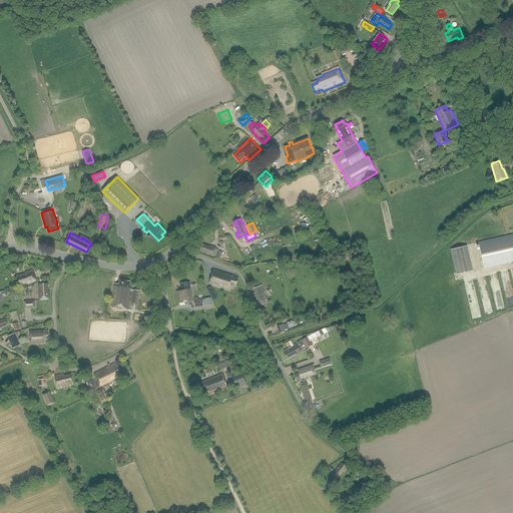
[(512,234),(478,243),(484,269),(512,261),(512,234)]
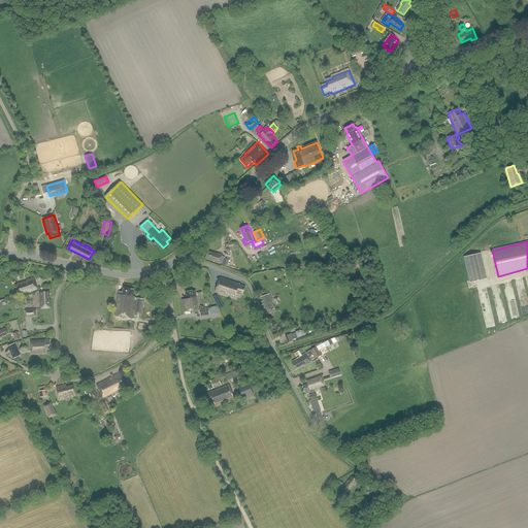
[(225,257),(222,256),(223,254),(217,252),(217,253),(208,251),(205,258),(211,260),(220,263),(220,262),(223,263),(225,257)]
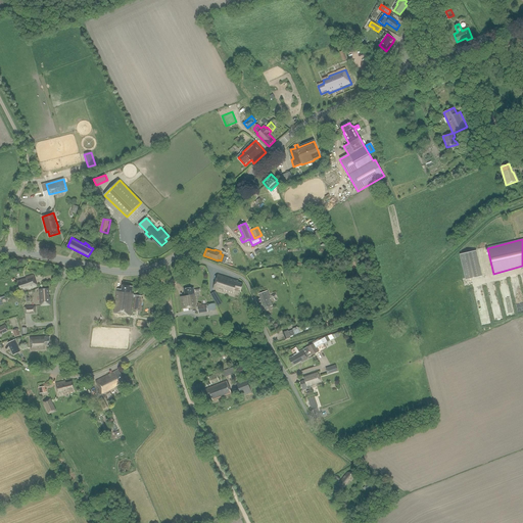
[(460,254),(465,280),(482,276),(476,250),(460,254)]
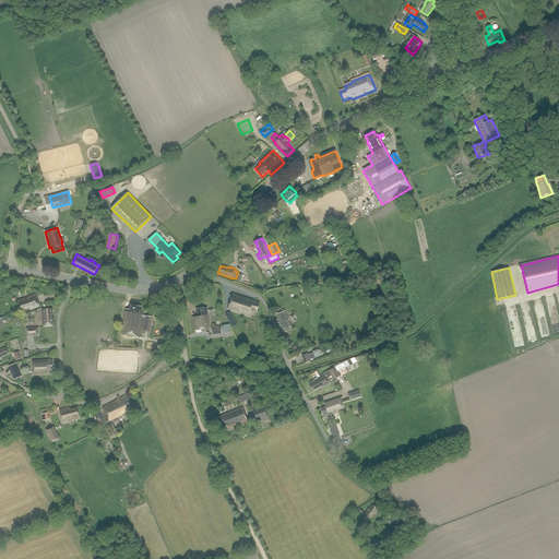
[(257,311),(259,304),(252,301),(252,299),(233,293),(227,308),(248,314),(250,309),(257,311)]
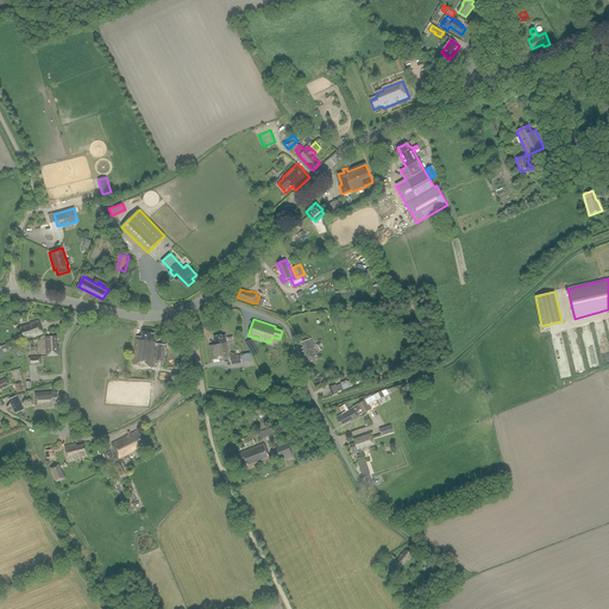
[(32,337),(43,334),(38,320),(27,324),(27,325),(20,327),(24,338),(31,336),(32,337)]
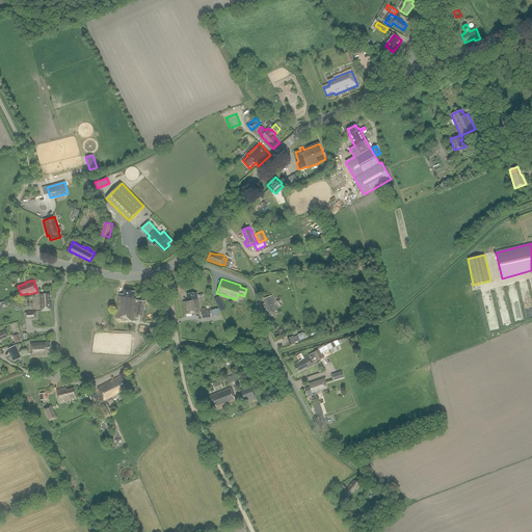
[(143,316),(145,303),(144,303),(144,300),(136,299),(136,297),(134,297),(135,291),(125,289),(124,294),(120,293),(116,318),(133,320),(135,301),(138,301),(137,303),(135,315),(143,316)]
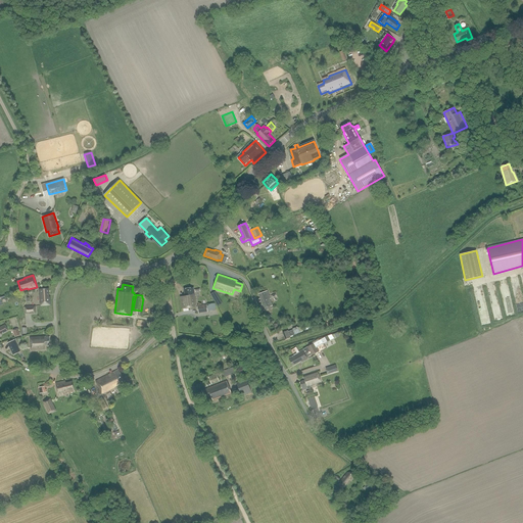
[(182,307),(196,305),(194,287),(184,288),(185,295),(181,296),(182,307)]
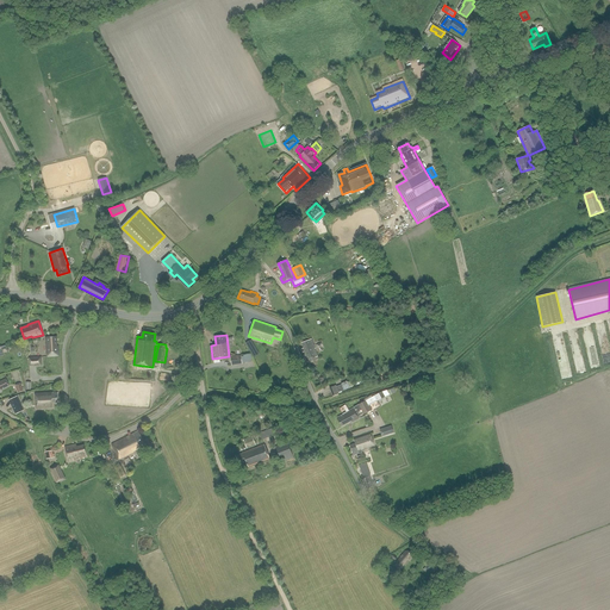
[(60,356),(58,346),(57,346),(57,337),(45,337),(48,358),(60,356)]
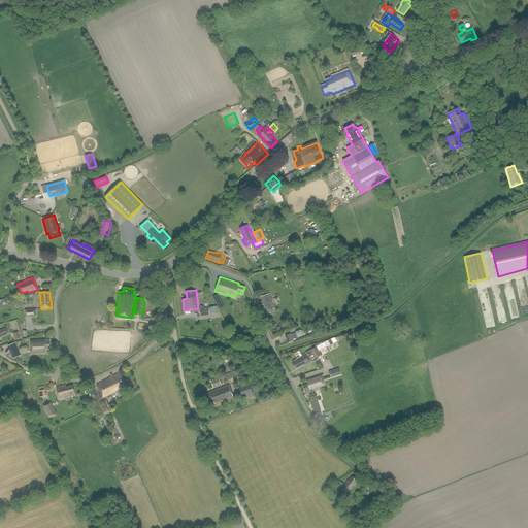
[(261,302),(262,305),(263,304),(264,307),(263,307),(265,314),(275,310),(269,294),(261,296),(263,301),(261,302)]
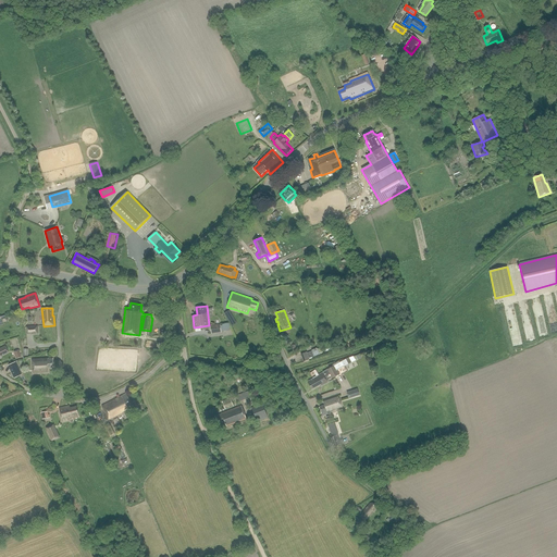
[(210,325),(211,334),(221,332),(220,324),(210,325)]
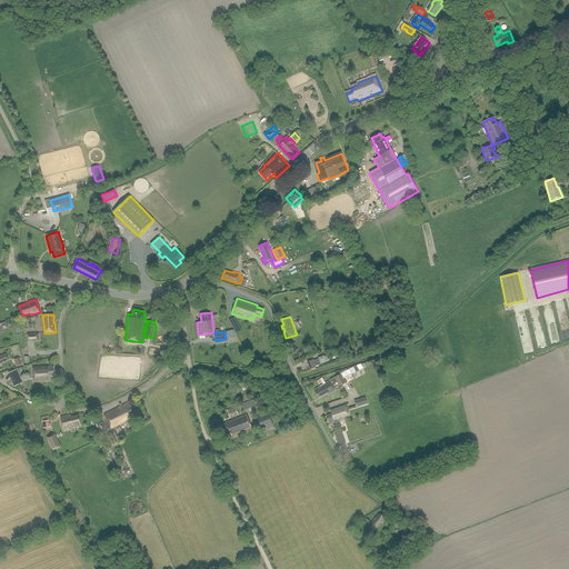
[(27,333),(27,341),(39,341),(39,332),(27,333)]
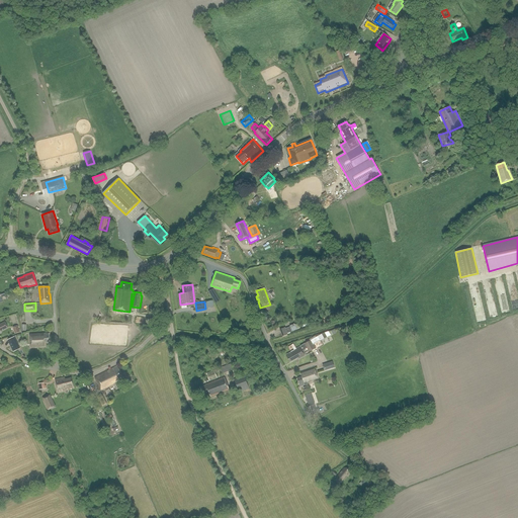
[(0,330),(1,330),(1,331),(8,328),(5,322),(0,324),(0,330)]
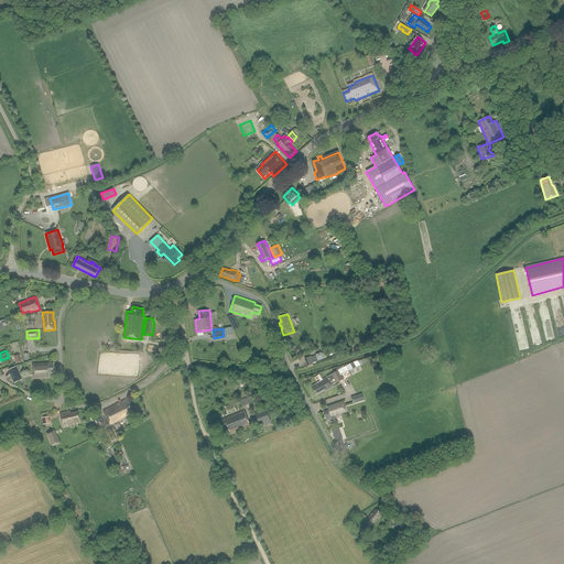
[(311,356),(304,358),(307,366),(316,362),(314,357),(312,358),(311,356)]
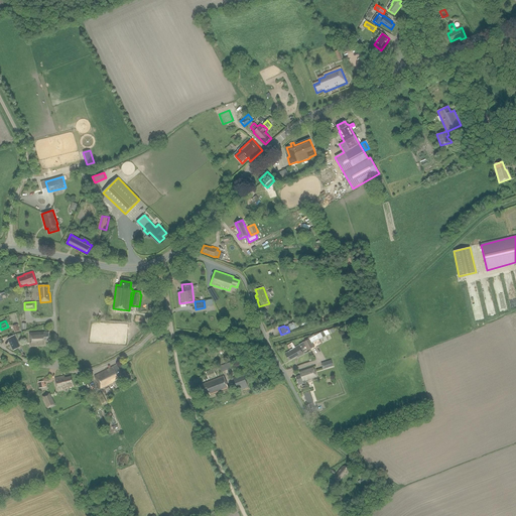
[(49,341),(49,339),(48,333),(45,333),(45,332),(30,333),(31,346),(44,345),(44,341),(49,341)]
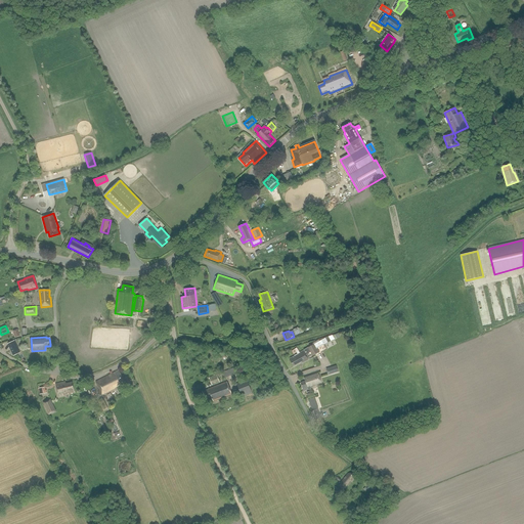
[(298,354),(290,358),(294,365),(301,361),(302,362),(308,358),(306,354),(309,352),(311,355),(318,351),(317,348),(331,341),(329,337),(304,350),(300,352),(297,348),(295,349),(298,354)]
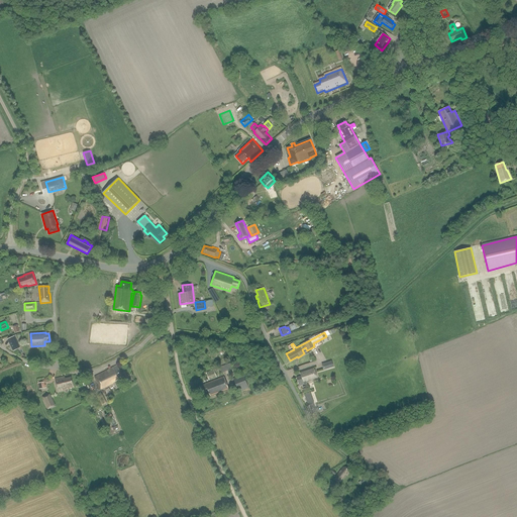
[(14,336),(8,339),(13,350),(19,348),(14,336)]
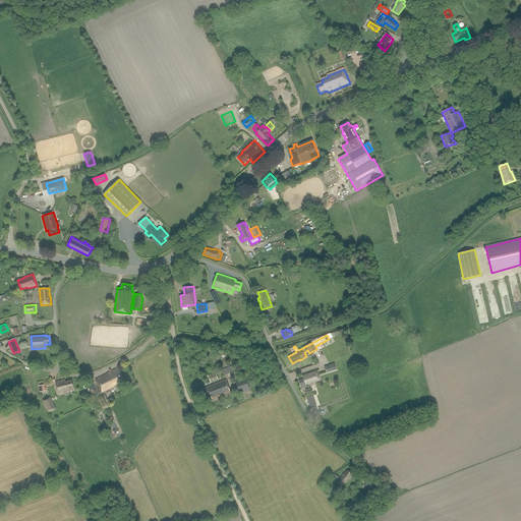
[(337,370),(335,363),(325,367),(327,373),(337,370)]
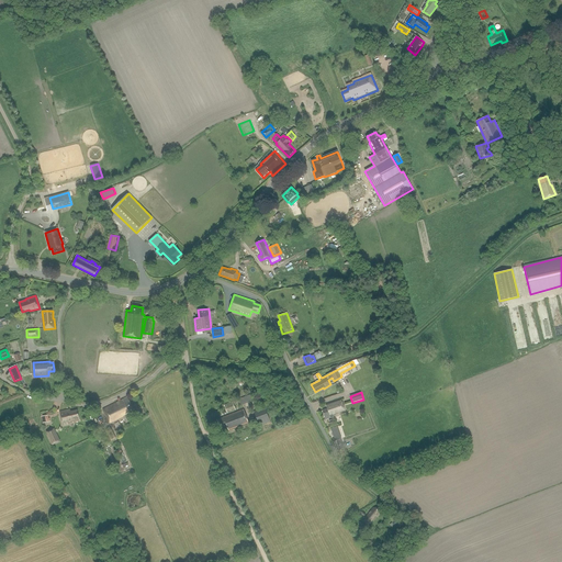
[(243,404),(253,402),(250,394),(240,397),(243,404)]
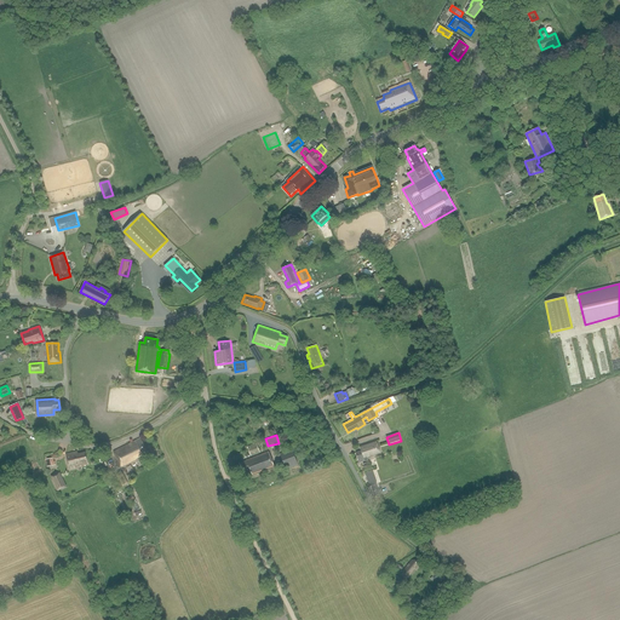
[(138,458),(148,453),(141,438),(113,452),(121,469),(136,461),(138,466),(142,465),(138,458)]
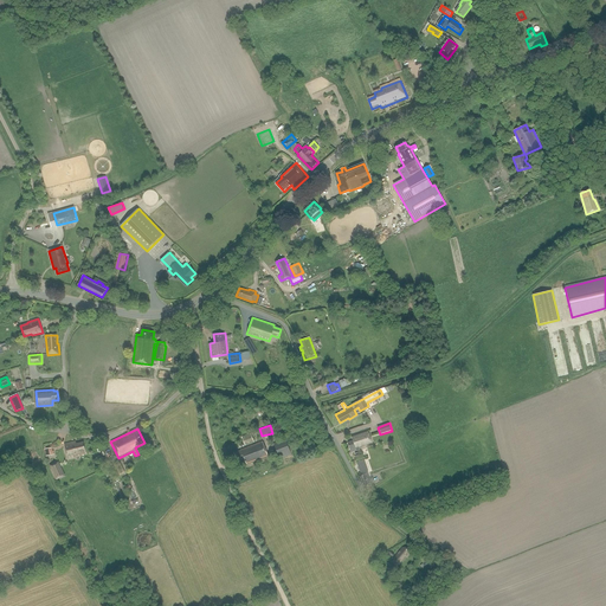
[(359,446),(372,443),(367,430),(352,436),(353,440),(347,442),(350,451),(360,449),(359,446)]
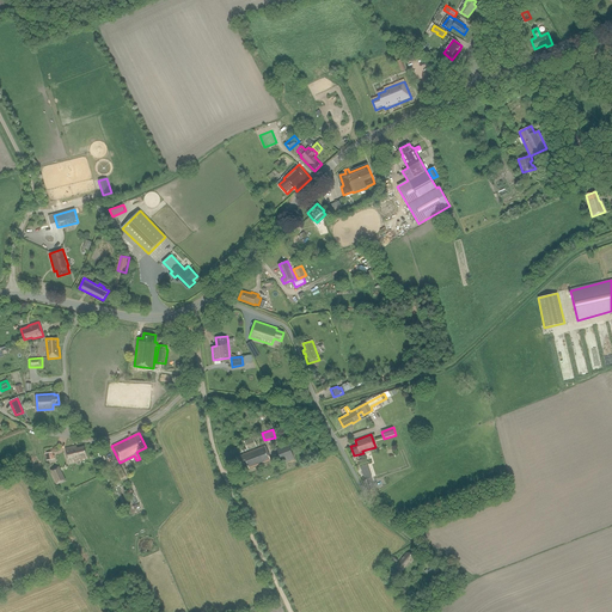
[(244,441),(248,450),(257,447),(254,438),(244,441)]
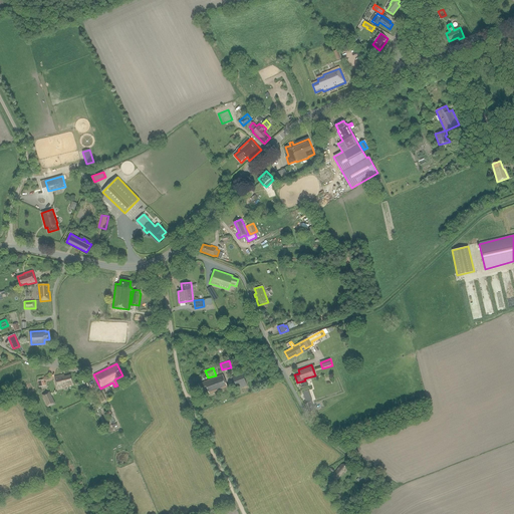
[(237,390),(247,386),(242,372),(232,375),(237,390)]
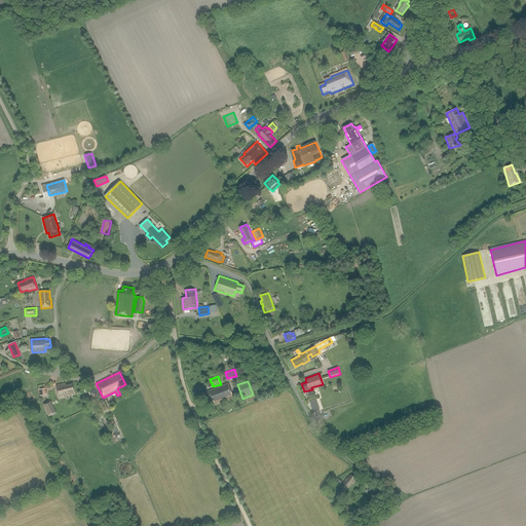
[(60,397),(76,392),(73,383),(67,384),(66,383),(57,385),(60,397)]
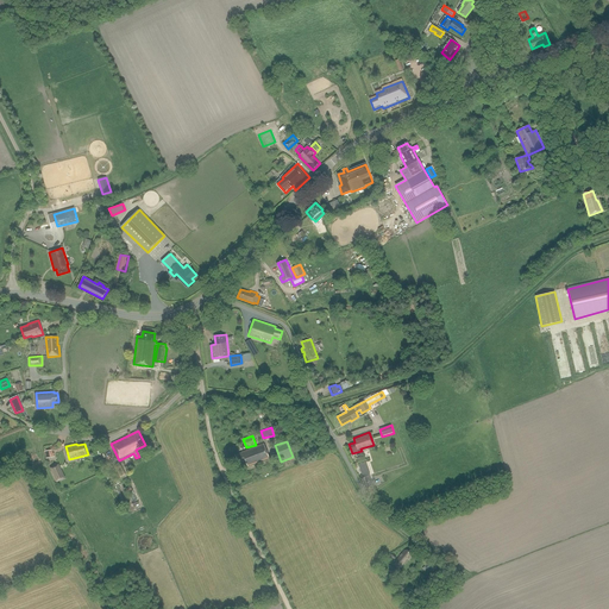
[(248,465),(270,457),(264,444),(236,454),(239,464),(246,462),(248,465)]
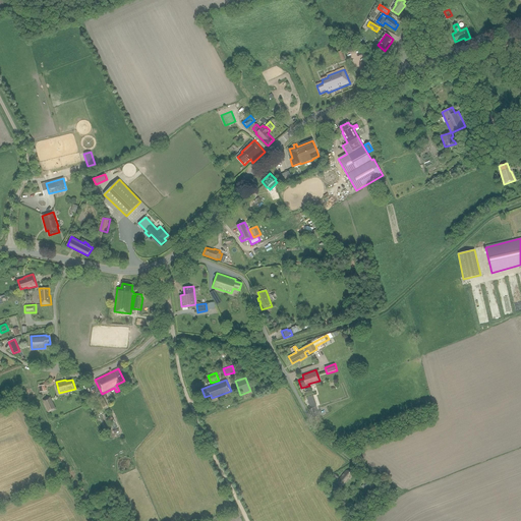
[(56,409),(50,397),(43,400),(44,403),(43,403),(48,413),(56,409)]
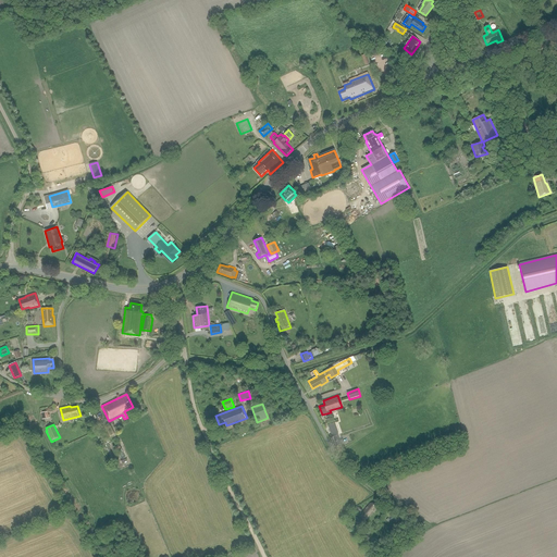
[(109,424),(103,428),(109,438),(115,435),(109,424)]
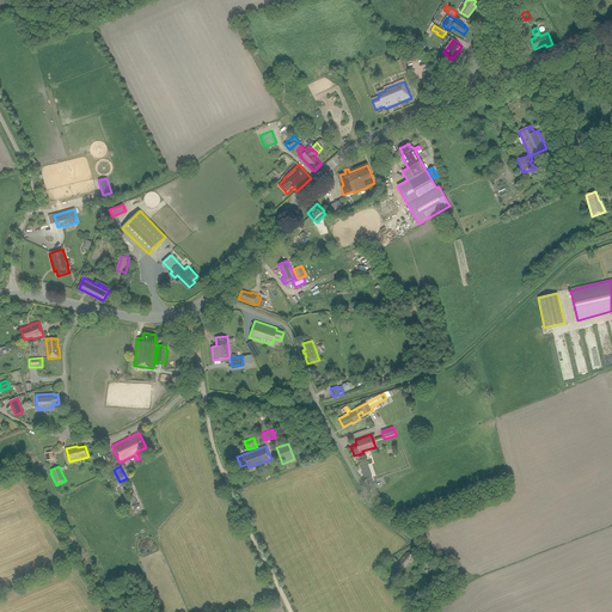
[(397,564),(397,565),(396,568),(401,573),(410,561),(410,560),(412,556),(409,552),(408,554),(407,552),(397,564)]
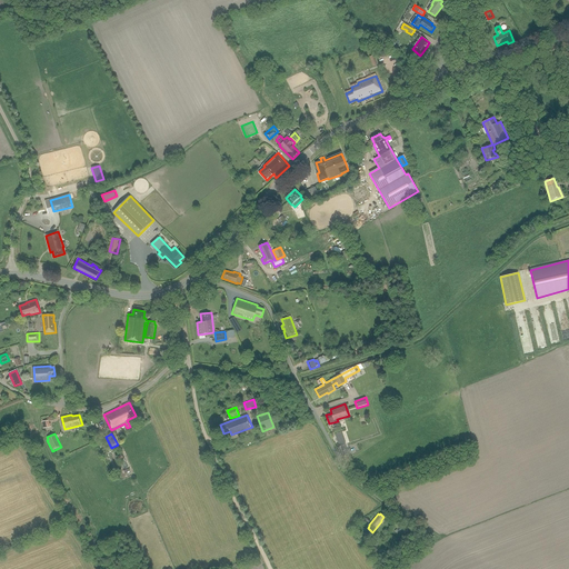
[(399,532),(406,527),(402,522),(396,528),(399,532)]
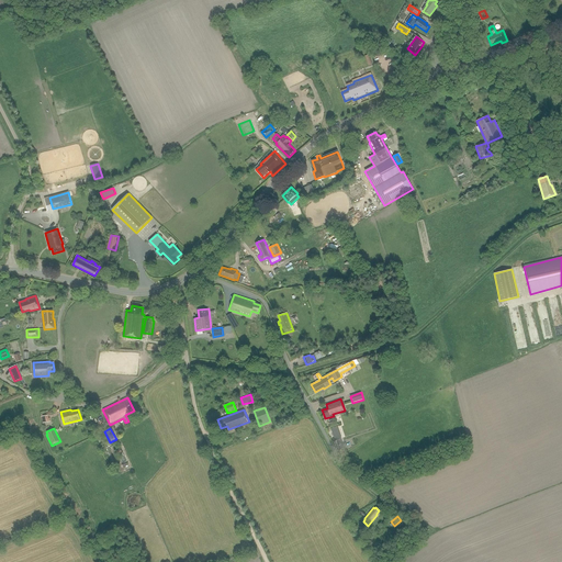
[(403,527),(400,529),(402,532),(411,527),(407,523),(402,527),(403,527)]
